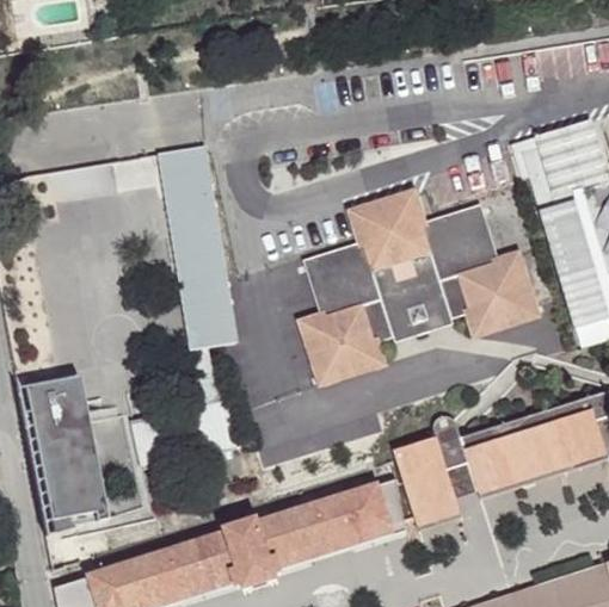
[(608,112),(602,117),(580,123),(567,125),(546,135),(518,141),(528,158),(533,185),(547,179),(563,173),(579,172),(594,165),(608,159),(608,112)]
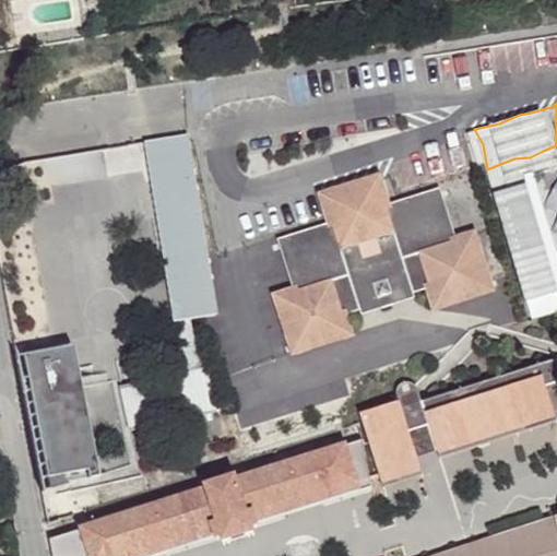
[(215,312),(186,132),(144,139),(174,319),(188,317),(215,312)]
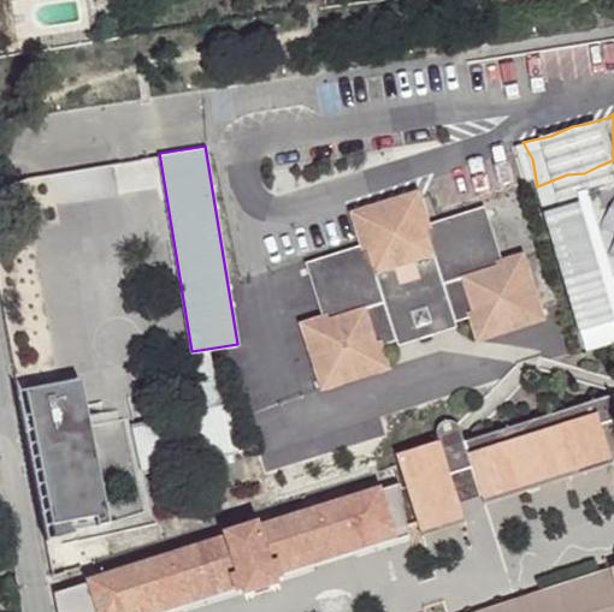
[(60,186),(69,233),(117,225),(110,178),(60,186)]
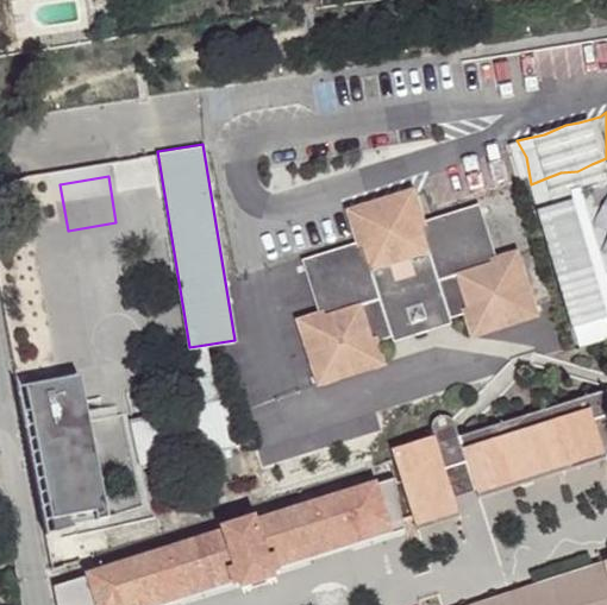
[(595,277),(565,181),(531,191),(561,289),(592,279),(595,277)]
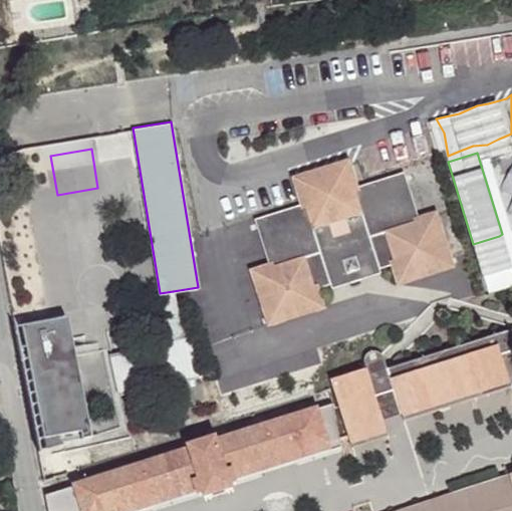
[(511,159),(507,157),(502,165),(507,168),(511,159)]
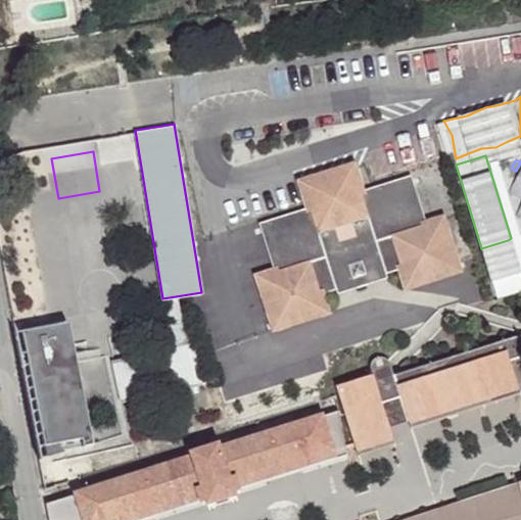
[(456,269),(438,214),(423,219),(409,174),(360,190),(351,166),(301,181),(309,205),(259,222),(275,270),(258,276),(274,326),(329,309),(324,290),(334,287),(328,267),(378,250),(385,271),(400,266),(407,284),(456,269)]
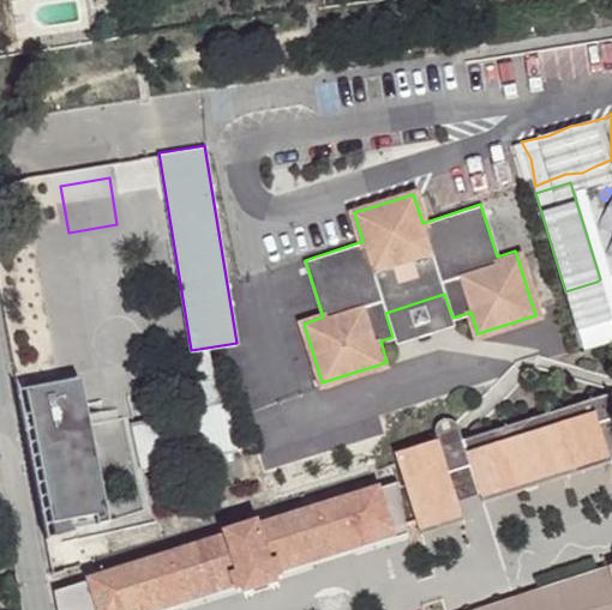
[(611,231),(611,229),(605,205),(594,223),(611,231)]
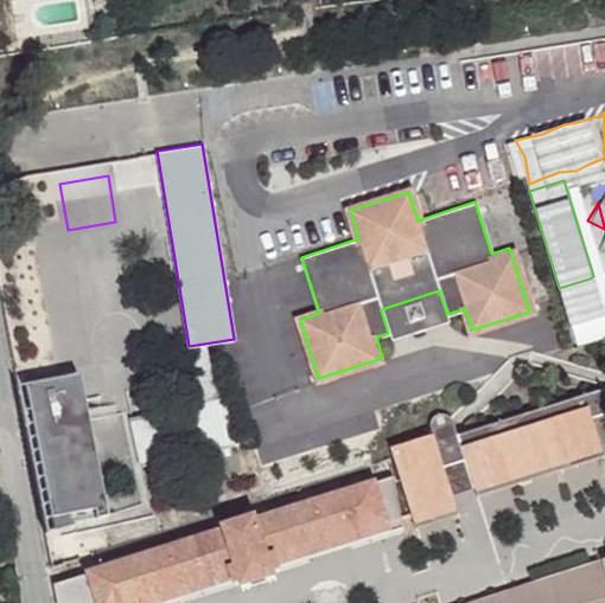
[(80,353),(59,224),(16,230),(34,360),(80,353)]
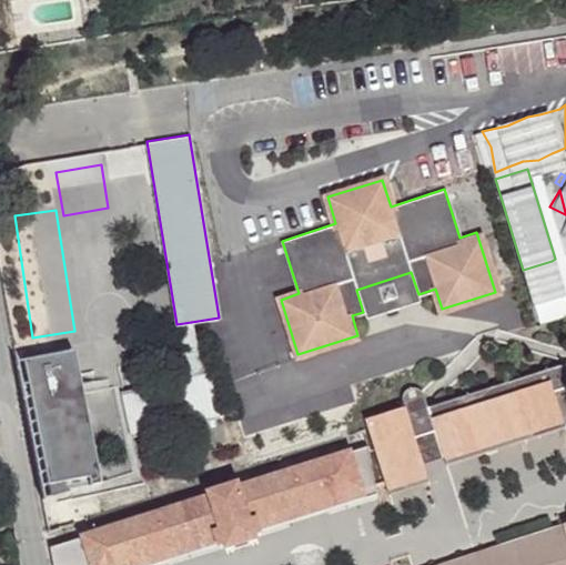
[(565,304),(552,261),(523,270),(539,318),(565,306),(565,304)]
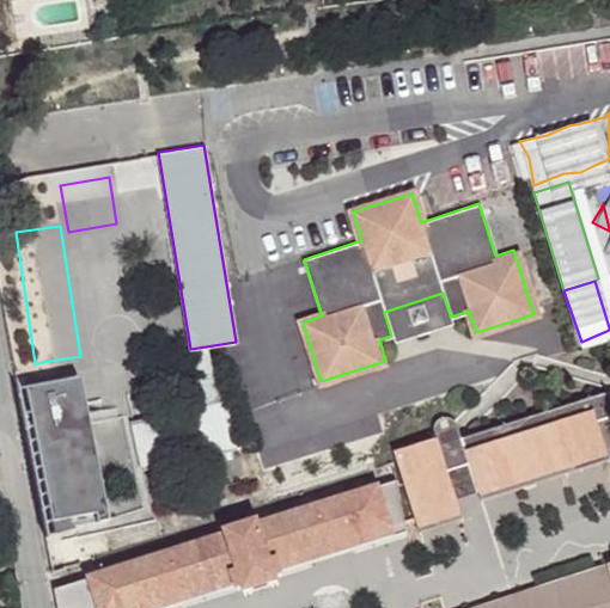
[(452,323),(451,317),(443,293),(384,312),(391,336),(394,342),(452,323)]
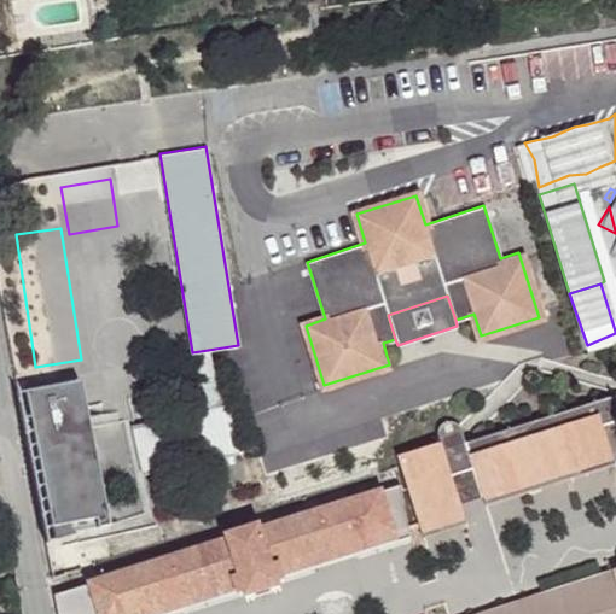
[(196,409),(205,457),(237,451),(208,350),(192,352),(175,355),(187,411),(196,409)]
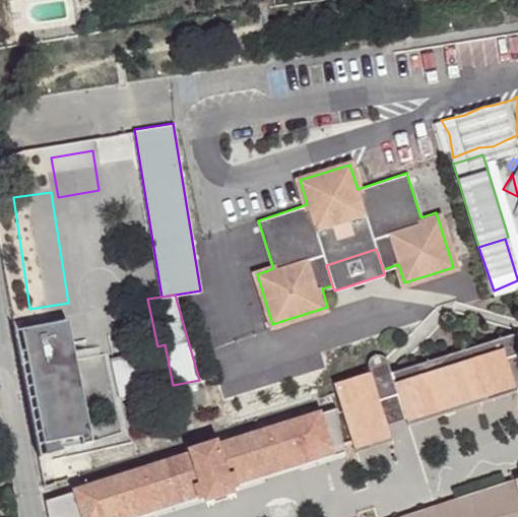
[(89,441),(66,318),(55,320),(77,435),(79,444),(89,441)]
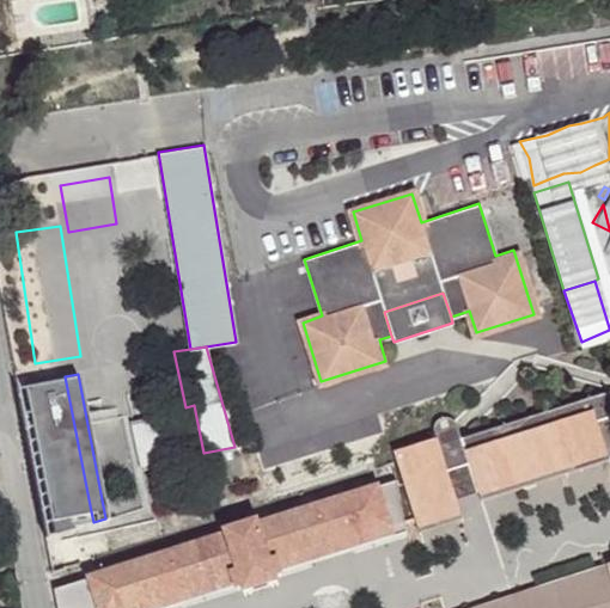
[(65,376),(22,385),(50,533),(68,528),(66,516),(91,511),(65,376)]
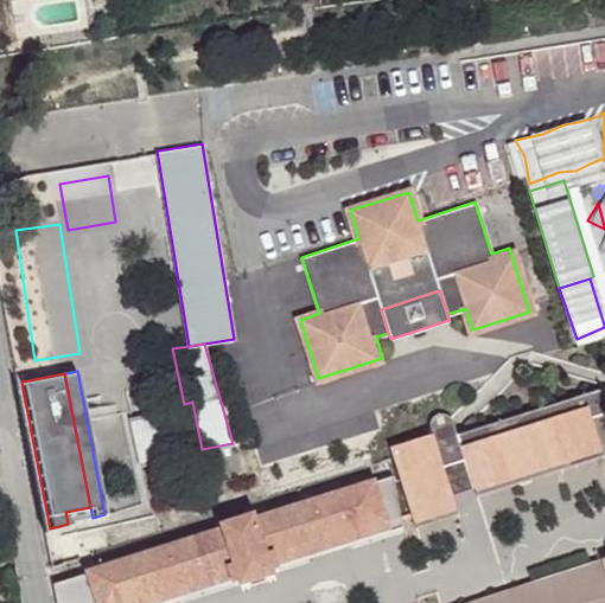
[(43,531),(50,528),(21,382),(16,383),(43,531)]
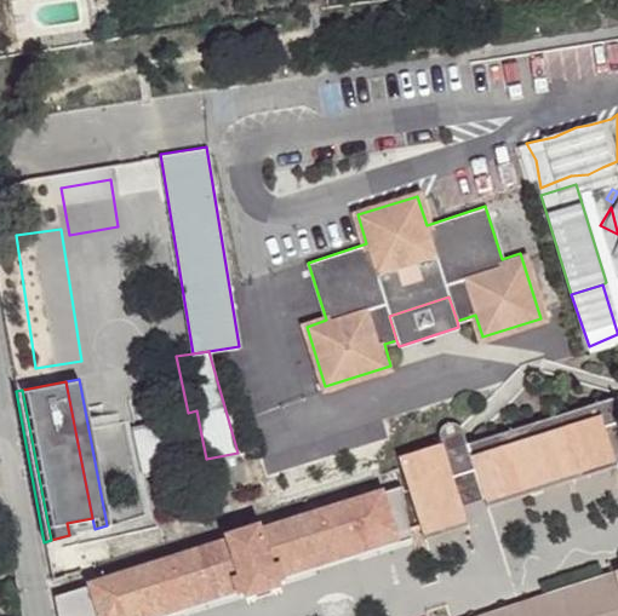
[(440,442),(399,456),(421,533),(465,518),(461,504),(457,494),(480,487),(484,496),(613,456),(602,422),(617,415),(617,393),(601,399),(465,442),(463,435),(440,442)]
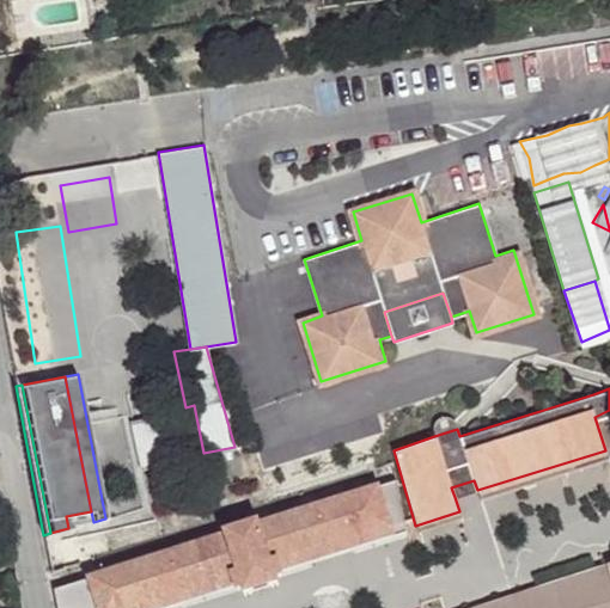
[(203,453),(194,405),(185,407),(129,421),(140,467),(203,453)]
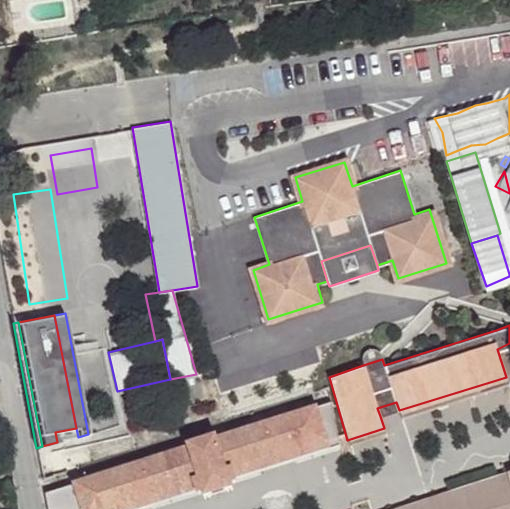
[(362,363),(363,365),(382,359),(381,355),(379,352),(376,349),(373,348),(368,348),(364,351),(362,353),(360,357),(362,363)]
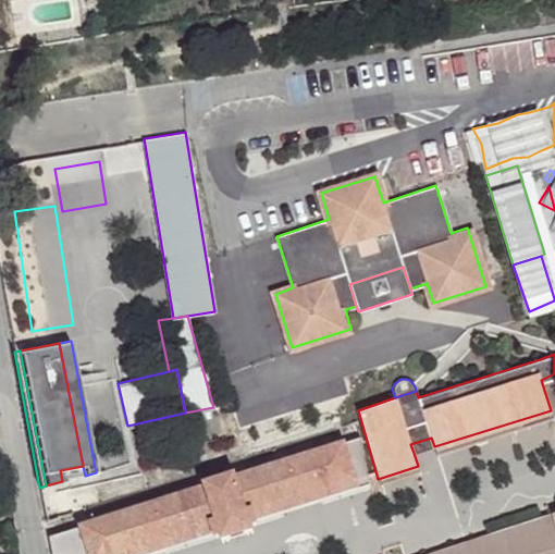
[(551,410),(434,446),(436,454),(553,418),(551,410)]
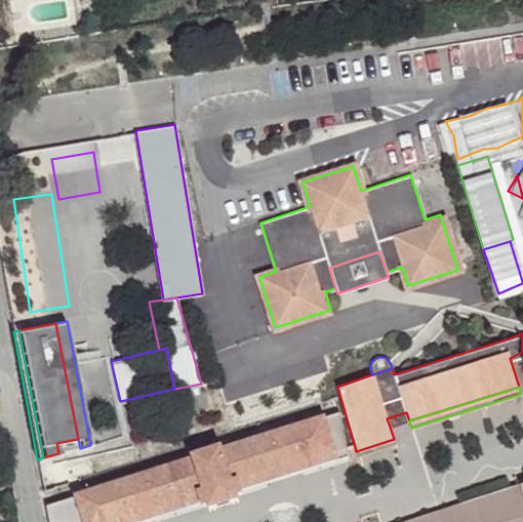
[(237,483),(347,448),(339,410),(219,448),(218,446),(192,454),(193,457),(44,505),(47,521),(110,521),(198,494),(201,502),(201,505),(206,503),(207,508),(213,506),(213,503),(230,497),(231,499),(237,497),(236,492),(240,491),(239,489),(237,483)]
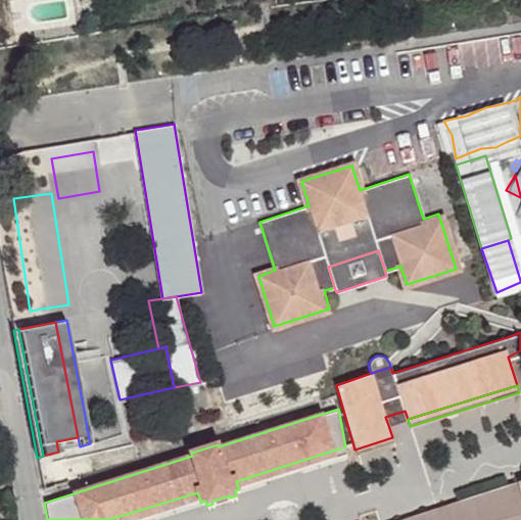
[(405,411),(386,417),(388,425),(408,420),(405,411)]
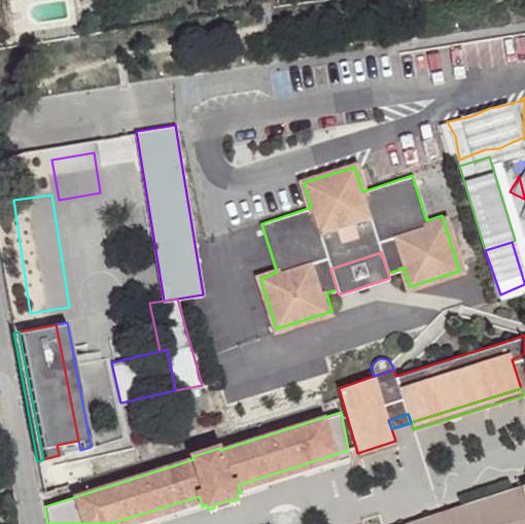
[(395,441),(357,453),(359,457),(396,445),(395,441)]
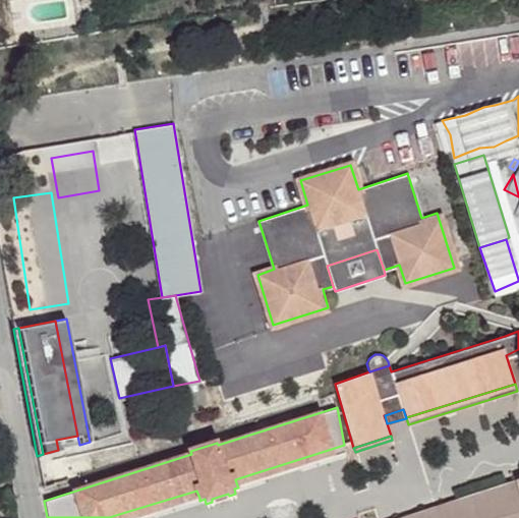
[(344,445),(235,479),(237,485),(346,452),(344,445)]
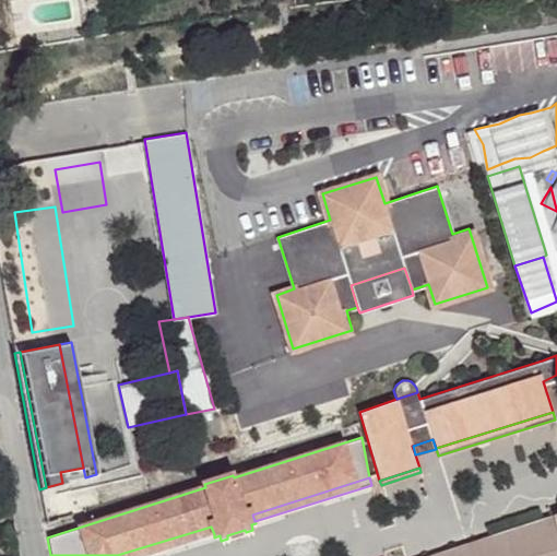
[(556,555),(556,512),(554,515),(555,516),(457,547),(428,555),(556,555)]
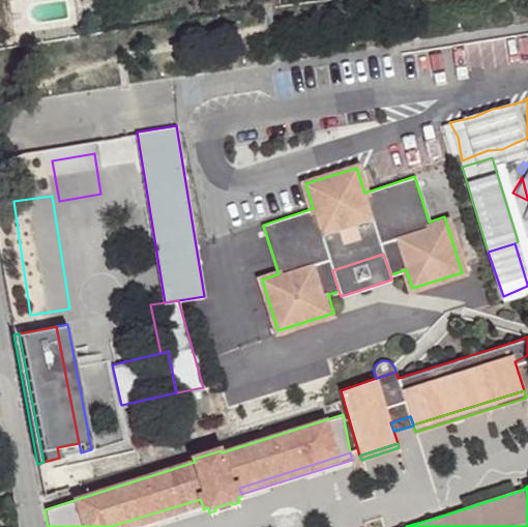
[(138,526),(203,506),(200,499),(111,526),(138,526)]
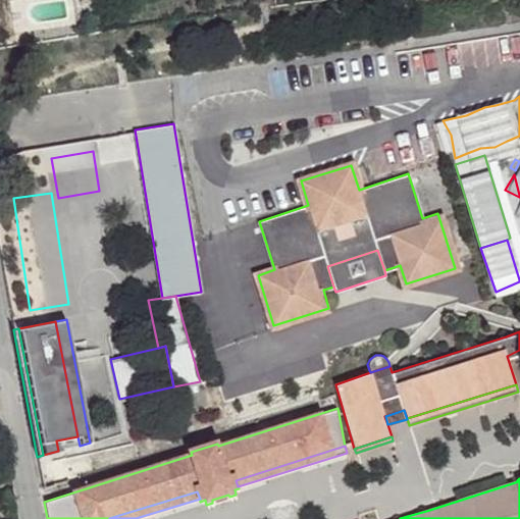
[(212,503),(229,497),(228,495),(212,500),(212,503)]
